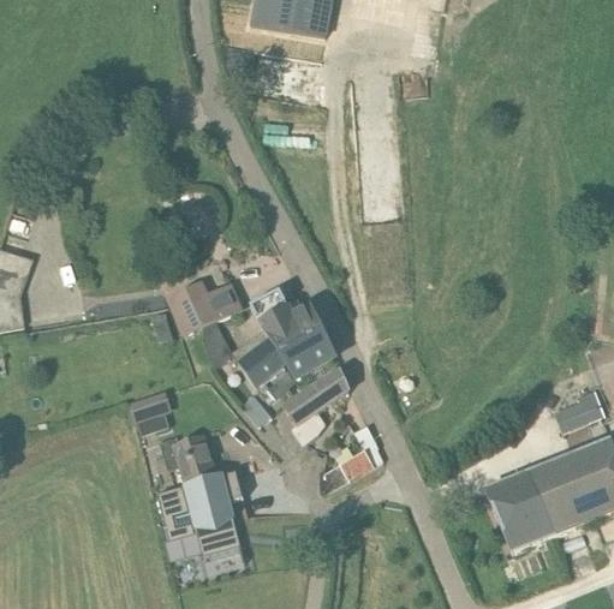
[(323,40),(331,0),(254,0),(250,27),(323,40)]
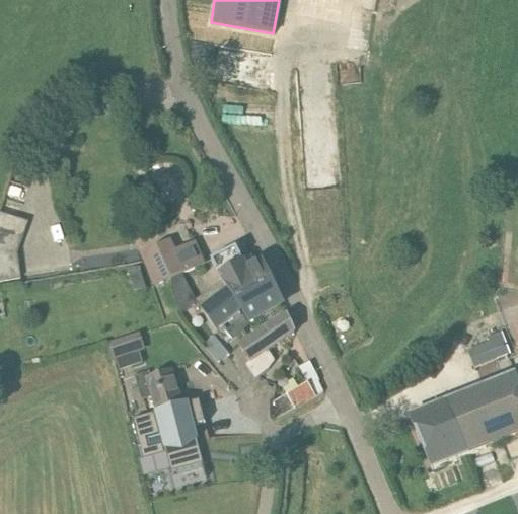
[(0,277),(18,275),(15,249),(26,219),(0,209),(0,277)]
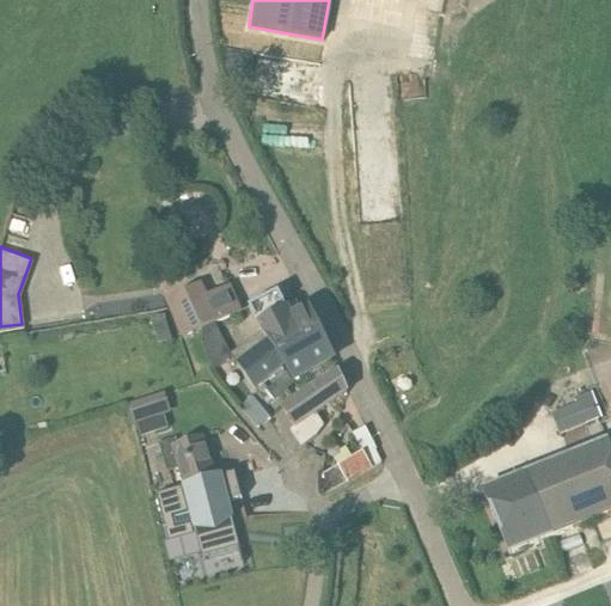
[(184,287),(183,287),(166,295),(183,332),(201,324),(214,318),(239,306),(227,282),(190,299),(184,287)]
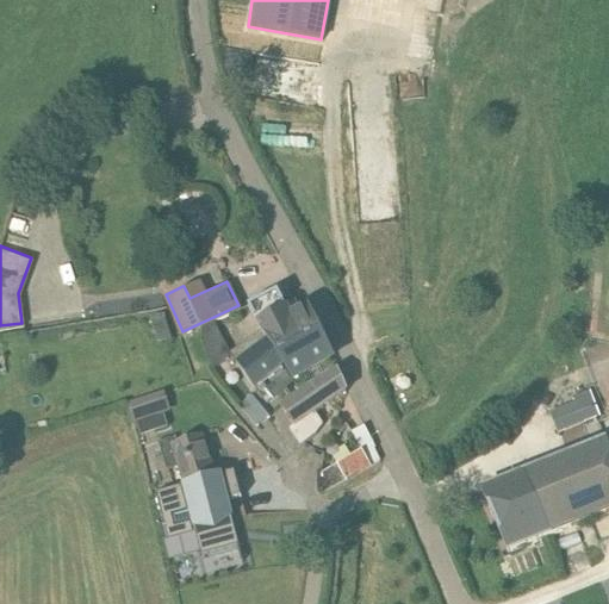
[(306,305),(304,306),(300,309),(294,298),(285,303),(278,287),(272,291),(266,288),(255,293),(253,300),(248,303),(260,327),(277,353),(318,330),(306,305)]
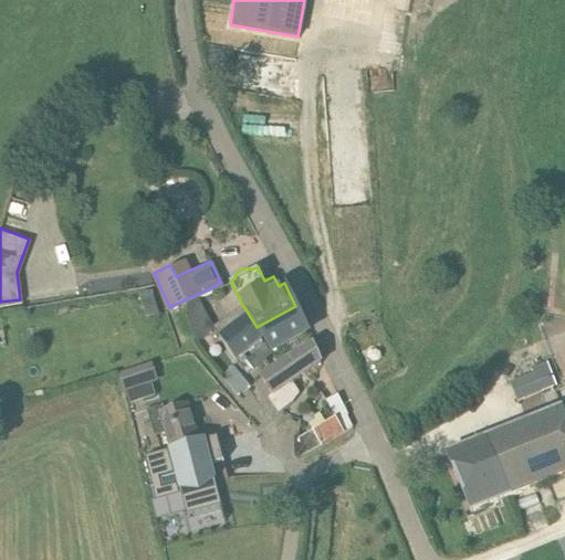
[(153,291),(140,294),(146,313),(158,309),(153,291)]
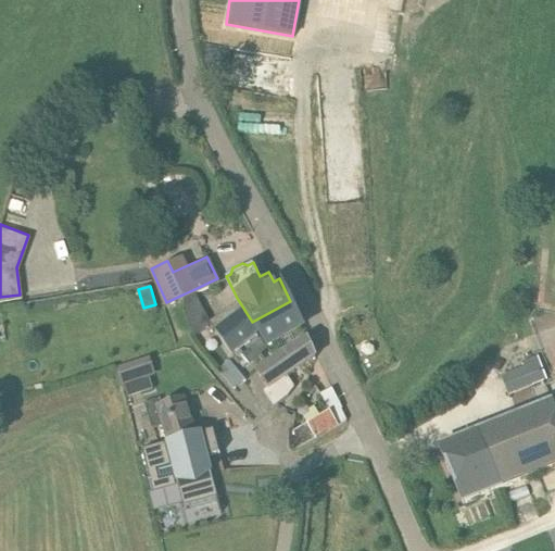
[(210,317),(194,289),(183,295),(183,307),(192,333),(210,321),(209,318),(210,317)]
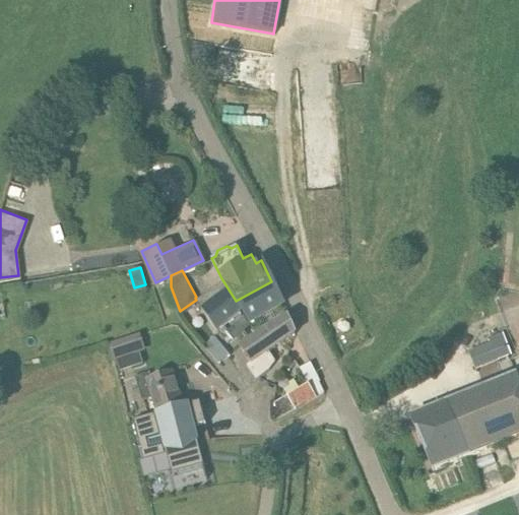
[(221,278),(196,297),(195,298),(196,300),(202,308),(201,309),(216,330),(217,329),(222,325),(232,335),(242,327),(234,315),(242,310),(236,301),(221,278)]
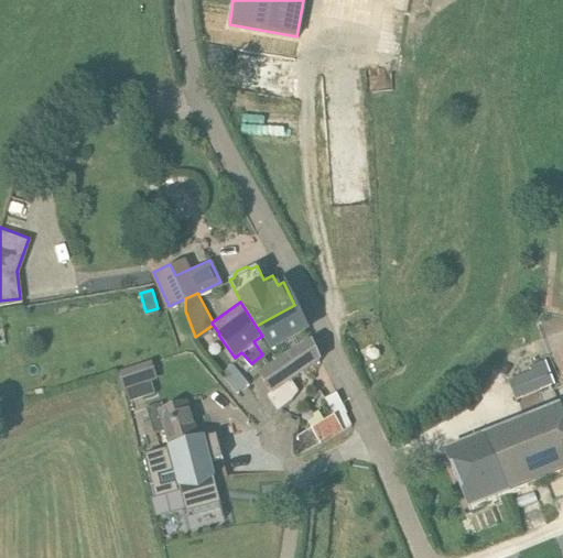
[(283,338),(305,327),(294,305),(256,326),(262,336),(253,341),(262,354),(283,338)]
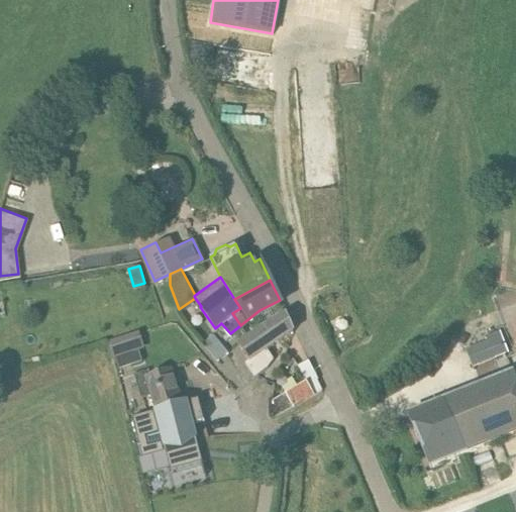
[(253,374),(261,369),(268,364),(273,356),(267,345),(293,328),(285,311),(262,324),(236,342),(247,357),(243,361),(253,374)]
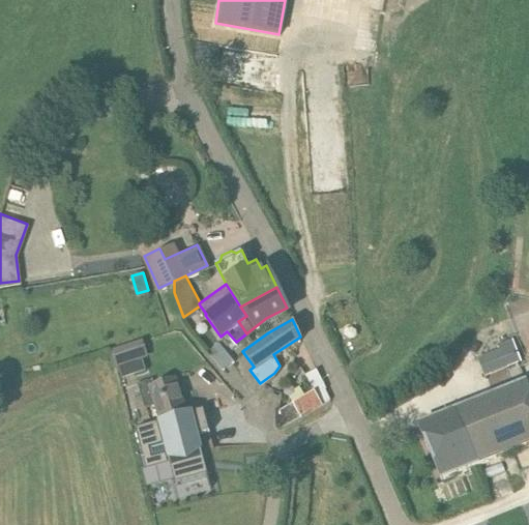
[(111,345),(115,361),(147,353),(142,337),(111,345)]
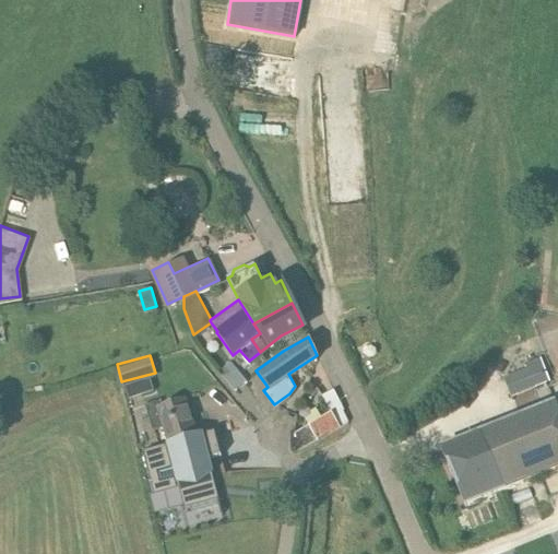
[(230,358),(218,367),(234,387),(246,377),(230,358)]
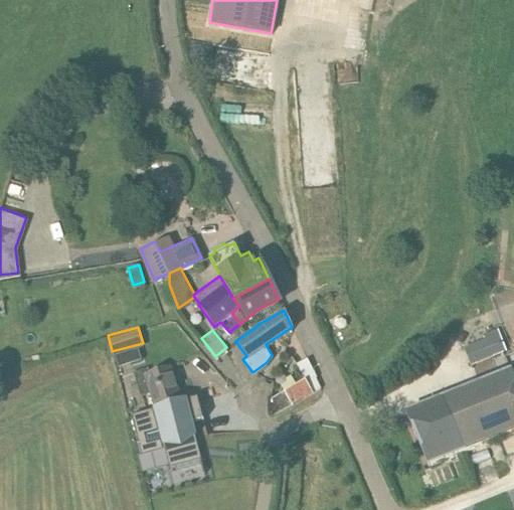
[(493,353),(486,335),(464,344),(471,362),(493,353)]
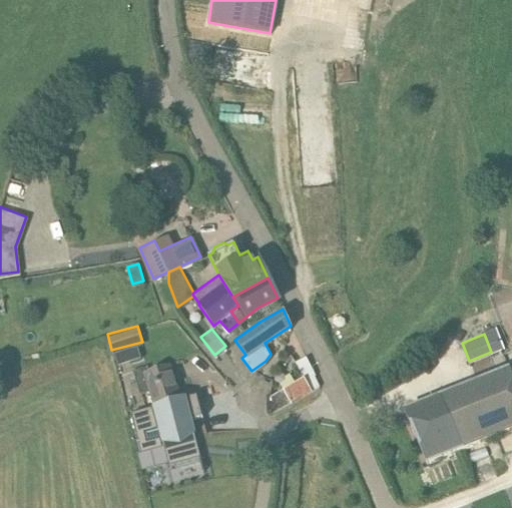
[(315,373),(305,355),(295,360),(304,377),(310,388),(319,384),(313,373),(315,373)]
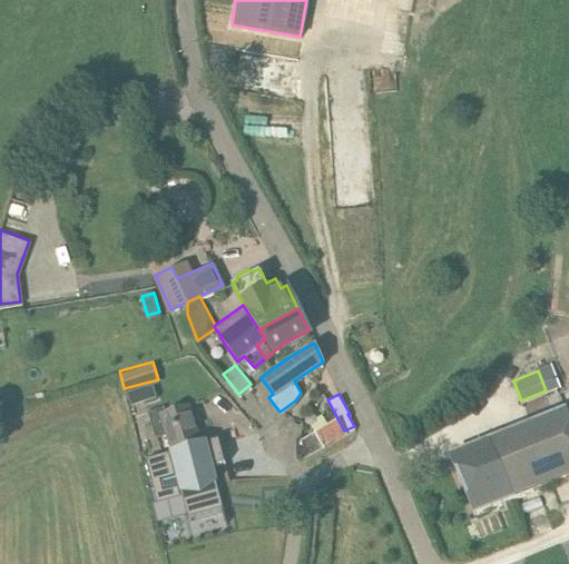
[(159,412),(166,409),(164,402),(147,406),(155,433),(165,429),(159,412)]
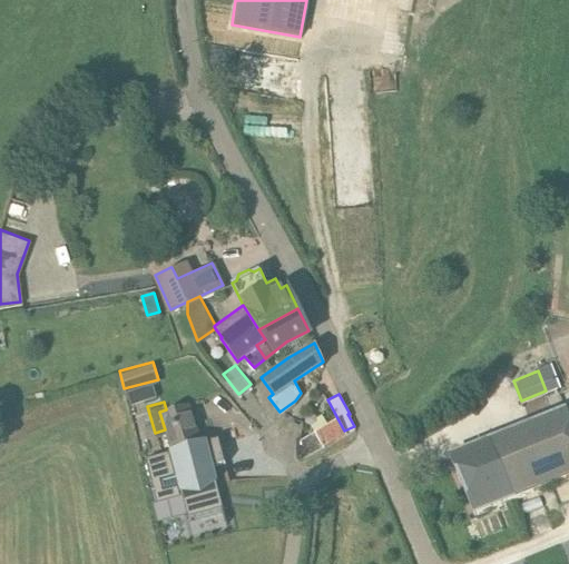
[(187,402),(166,409),(159,412),(165,429),(169,445),(198,436),(187,402)]
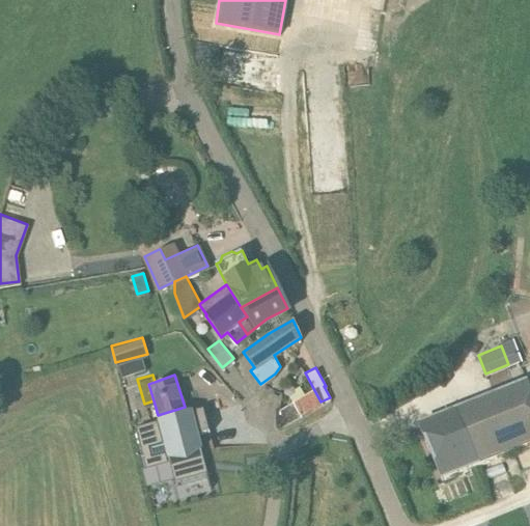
[(529,441),(529,378),(419,423),(441,477),(529,441)]
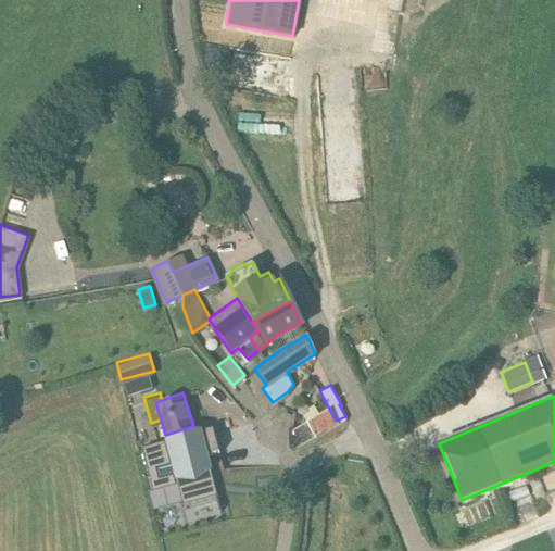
[(336,421),(329,409),(292,428),(292,443),(336,421)]
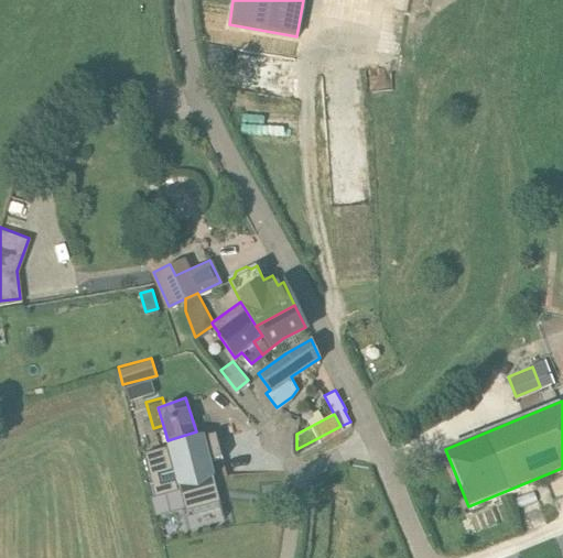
[(175,468),(186,509),(219,500),(215,479),(209,459),(222,456),(216,433),(170,445),(142,451),(149,476),(175,468)]
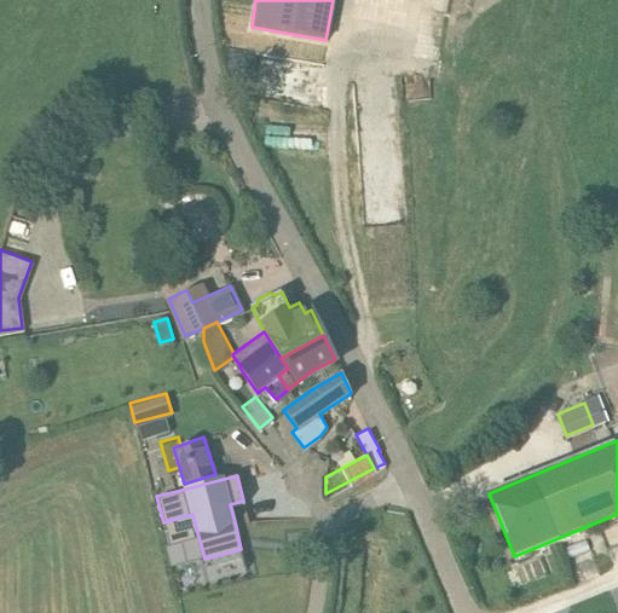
[(617,612),(617,606),(616,600),(578,611),(578,612),(617,612)]
